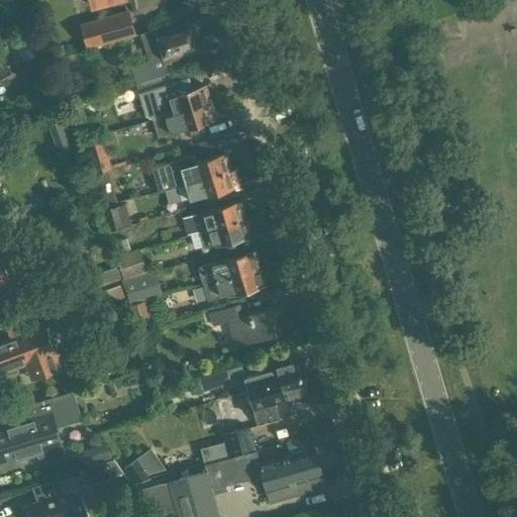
[(83,30),(87,47),(134,34),(128,11),(98,19),(100,26),(83,30)]
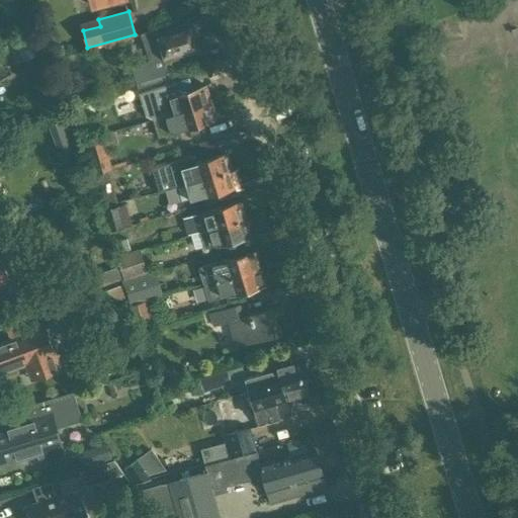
[(141,33),(144,44),(150,63),(132,67),(137,83),(164,75),(168,74),(165,60),(196,51),(187,24),(158,32),(157,28),(141,33)]
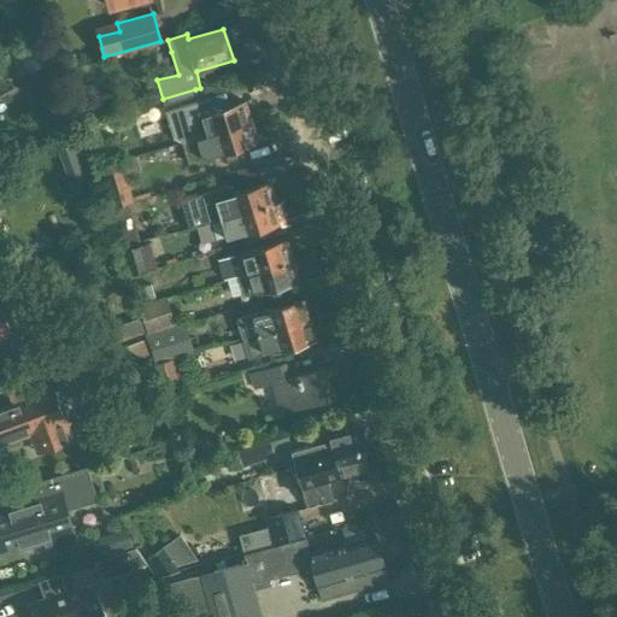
[(195,89),(163,99),(164,105),(197,95),(195,89)]
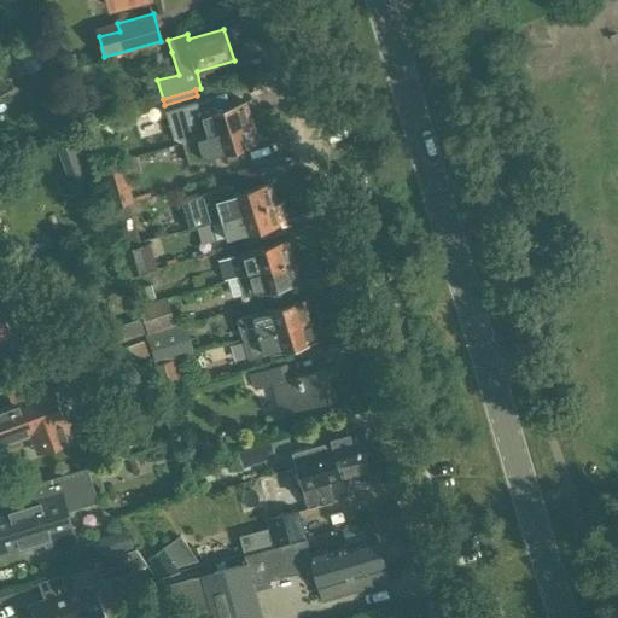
[(167,112),(167,114),(174,139),(184,143),(252,122),(246,101),(228,108),(225,95),(174,111),(167,112)]
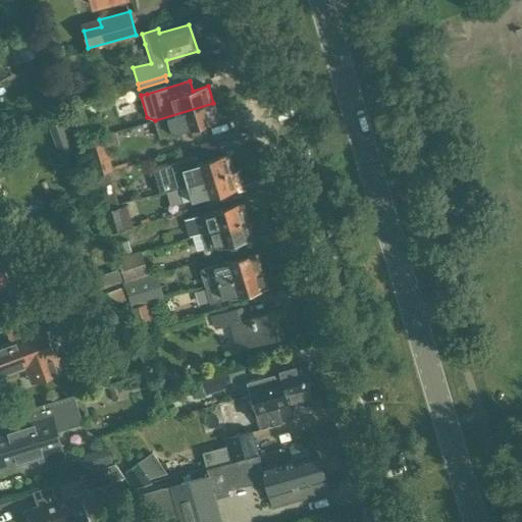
[(57,82),(34,96),(43,112),(67,98),(57,82)]
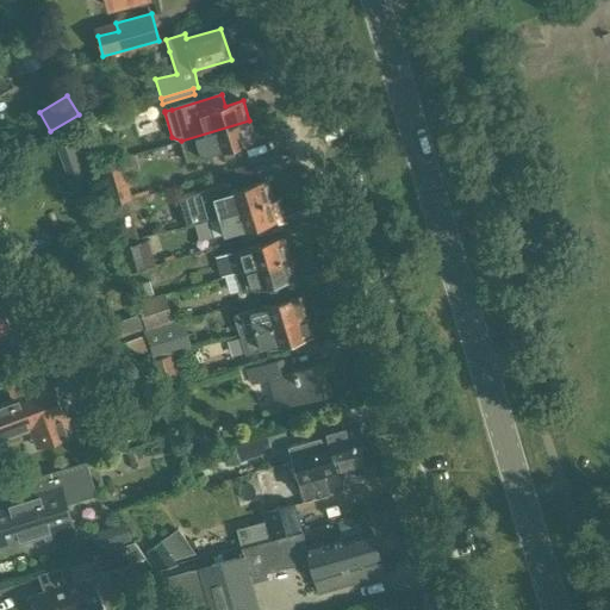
[(249,120),(181,141),(187,161),(255,141),(249,120)]
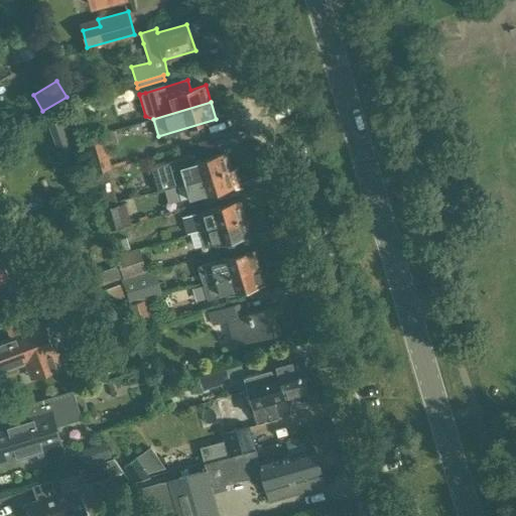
[(67,119),(48,126),(52,138),(72,131),(67,119)]
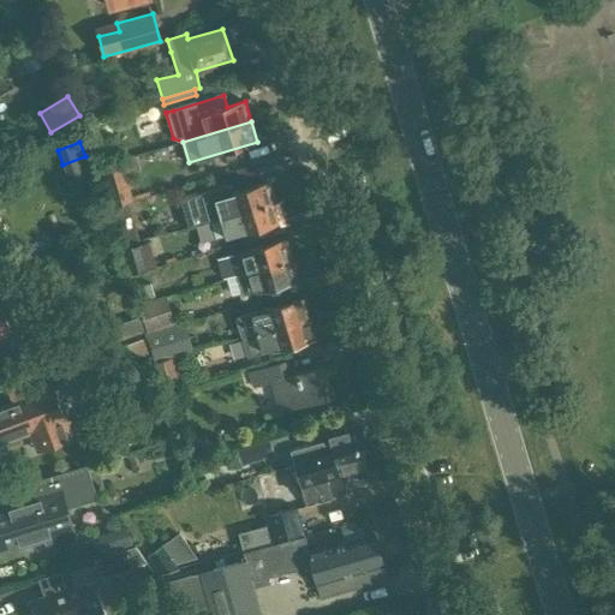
[(123,163),(100,171),(111,207),(133,201),(123,163)]
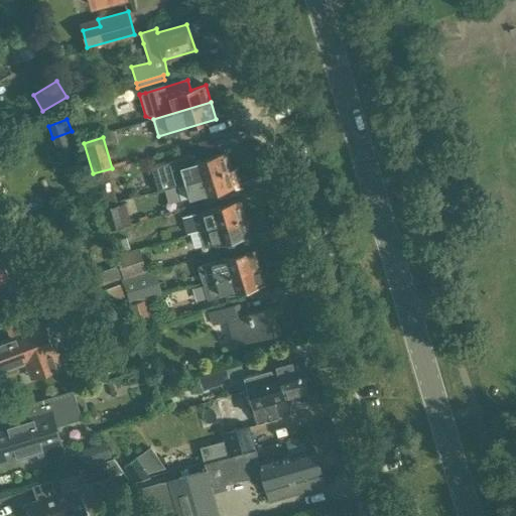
[(177,183),(231,168),(227,153),(194,162),(191,155),(151,167),(158,190),(178,185),(177,183)]
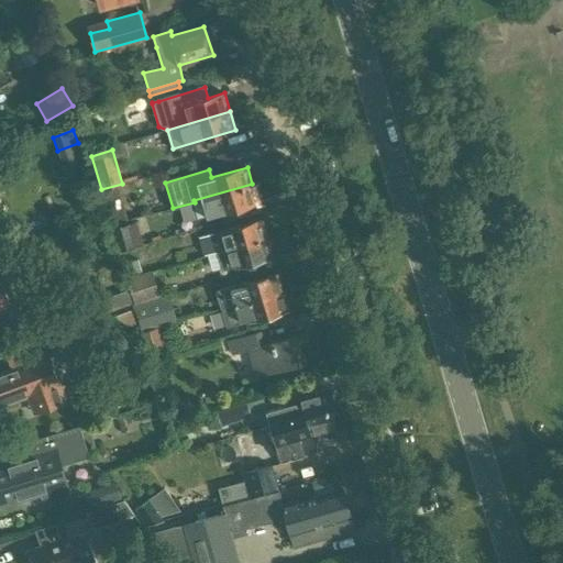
[(110,224),(129,219),(122,196),(125,196),(122,184),(101,190),(110,224)]
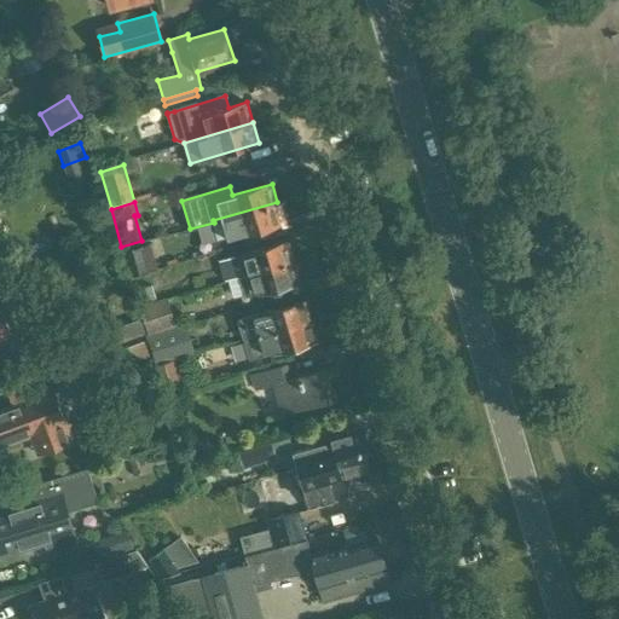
[(283,224),(277,202),(213,220),(214,223),(219,239),(229,236),(229,239),(283,224)]
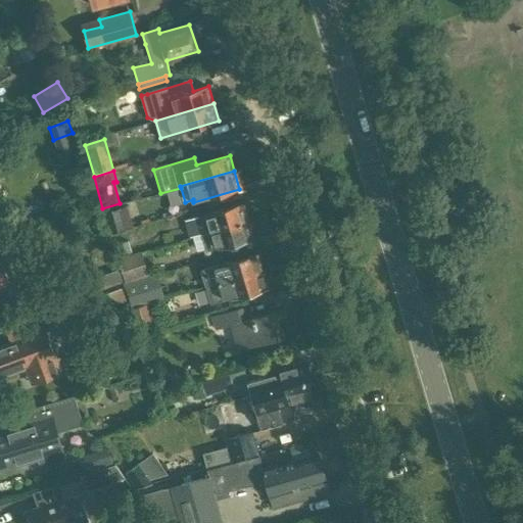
[(78,196),(73,187),(62,193),(66,201),(78,196)]
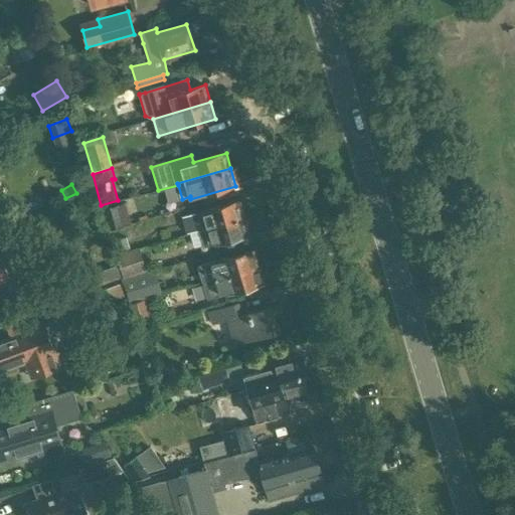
[(199,230),(244,217),(239,200),(194,213),(199,230)]
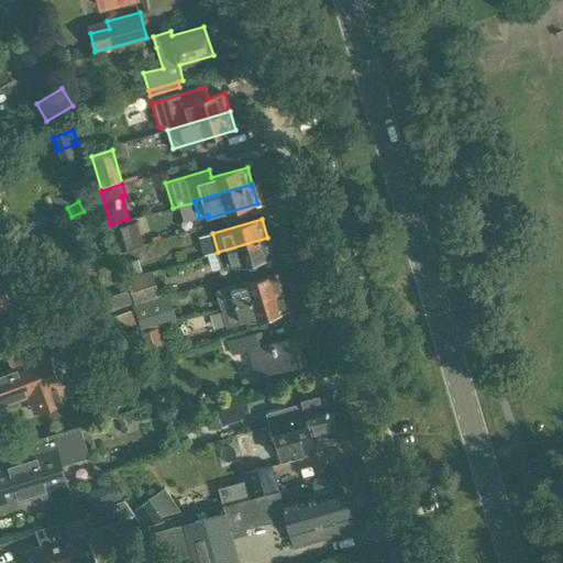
[(135,222),(111,230),(119,254),(143,246),(135,222)]
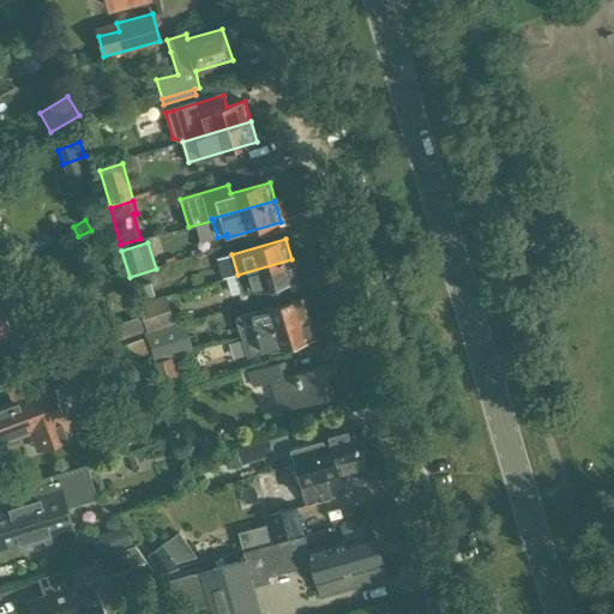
[(292,259),(238,275),(244,295),(298,280),(292,259)]
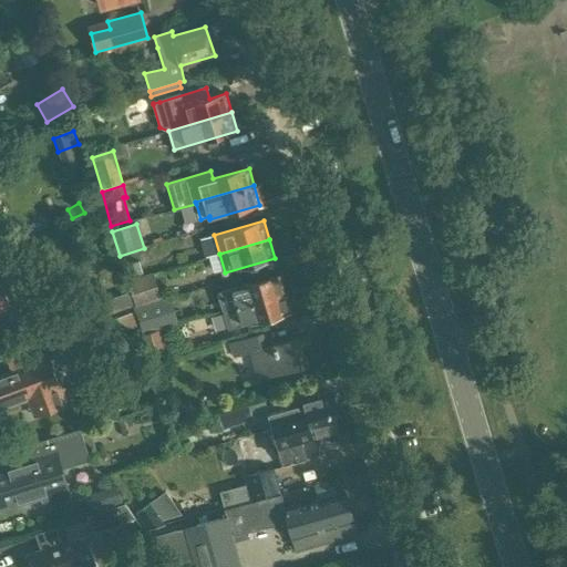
[(137,263),(125,266),(129,279),(142,275),(137,263)]
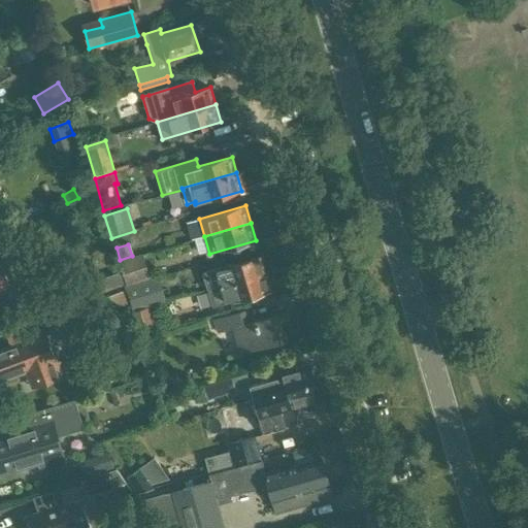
[(141,253),(119,260),(127,285),(150,277),(141,253)]
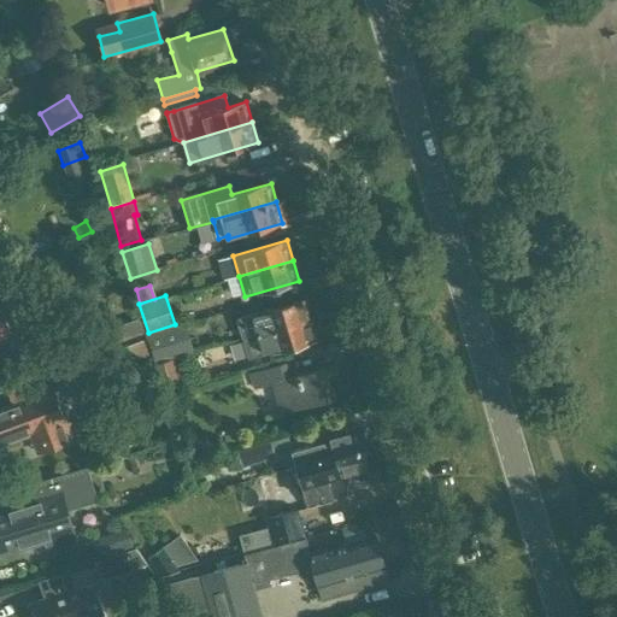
[(242,339),(310,319),(305,299),(238,318),(242,339)]
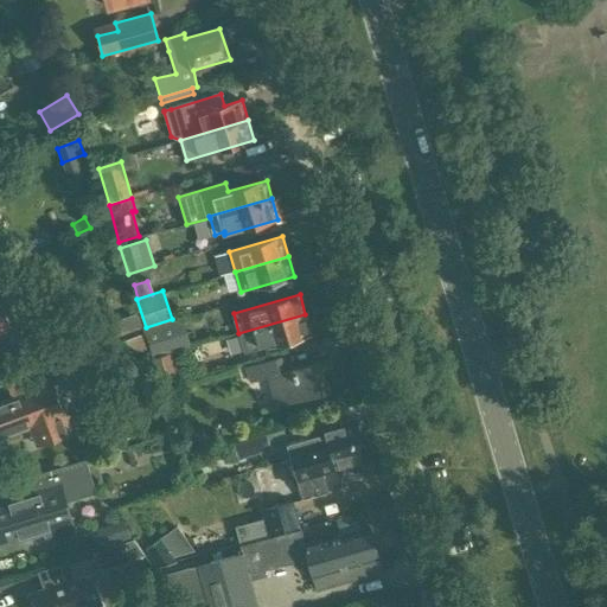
[(0,330),(11,326),(0,304),(0,330)]
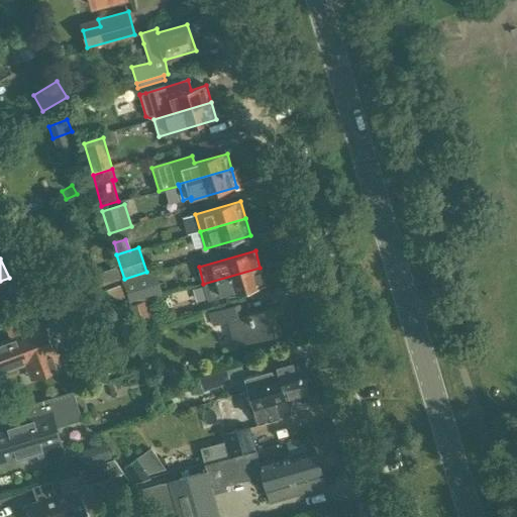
[(208,301),(228,295),(265,285),(260,268),(203,284),(208,301)]
